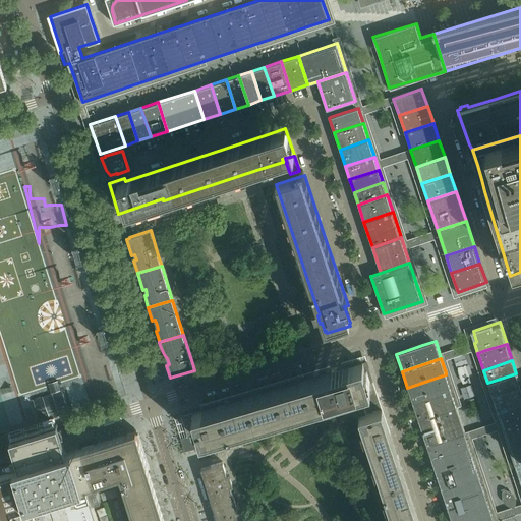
[(204,447),(217,443),(361,399),(366,414),(371,412),(368,404),(380,400),(367,361),(193,413),(182,416),(188,437),(181,439),(185,452),(196,448),(204,447)]
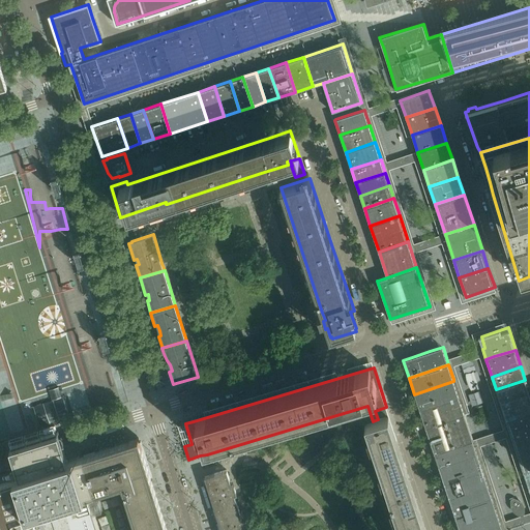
[(477,383),(473,372),(467,377),(471,387),(479,388),(477,383)]
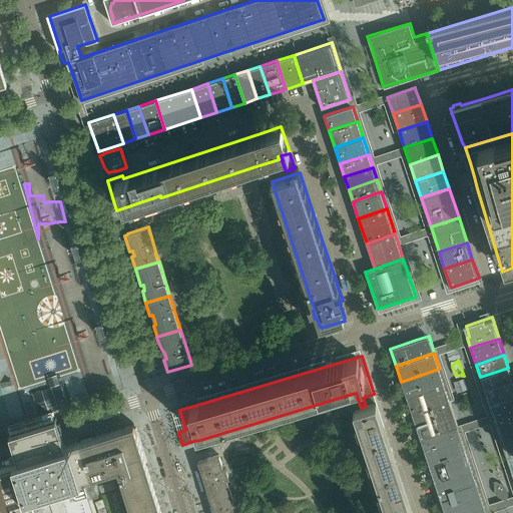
[(508,368),(480,377),(484,390),(512,380),(508,368)]
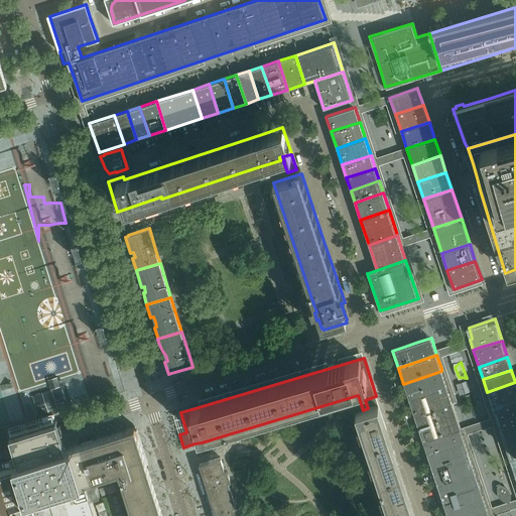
[(447,387),(441,371),(403,384),(408,399),(447,387)]
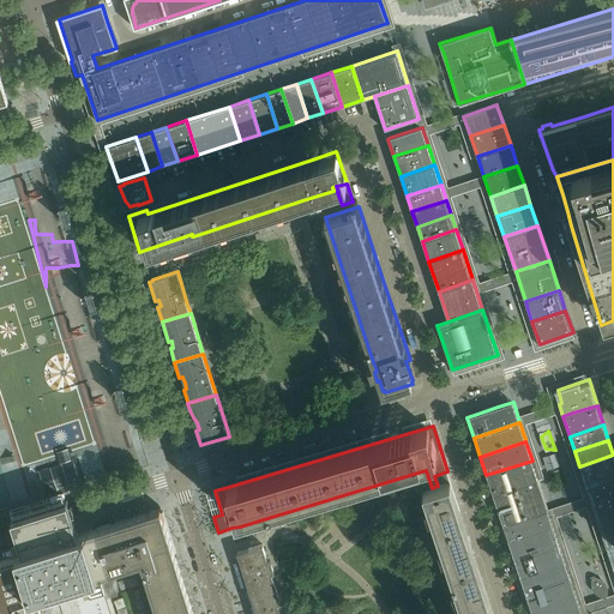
[(269,467),(271,473),(321,457),(319,451),(269,467)]
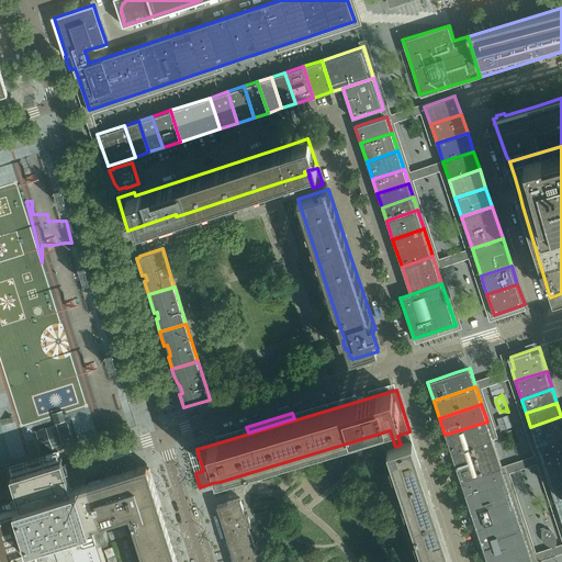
[(12,416),(0,419),(0,422),(1,426),(14,422),(13,418),(12,416)]
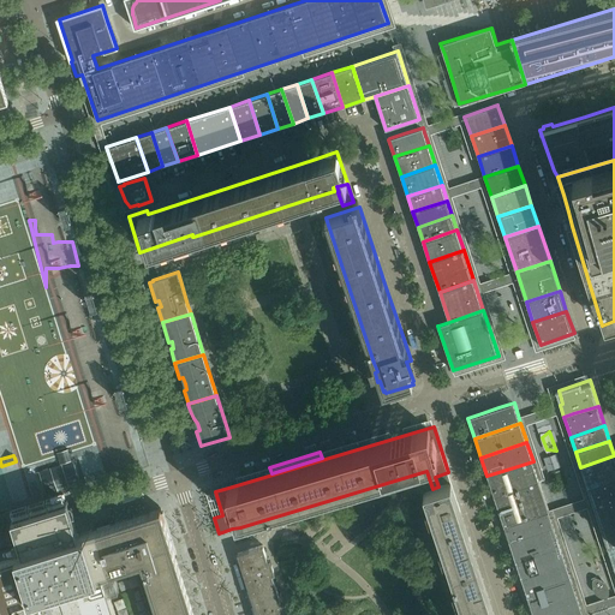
[(614,457),(614,455),(580,467),(587,487),(614,477),(614,457)]
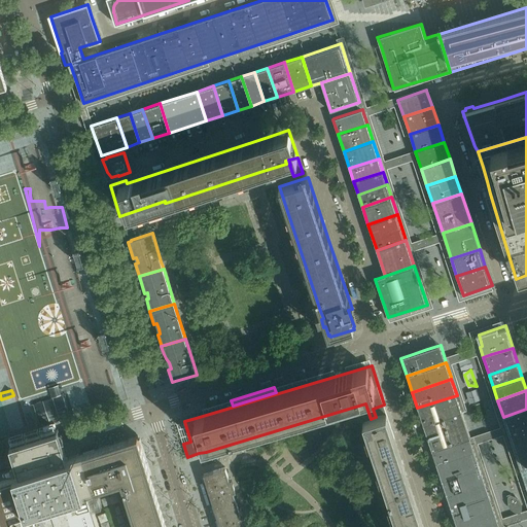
[(462,412),(457,395),(417,408),(423,425),(462,412)]
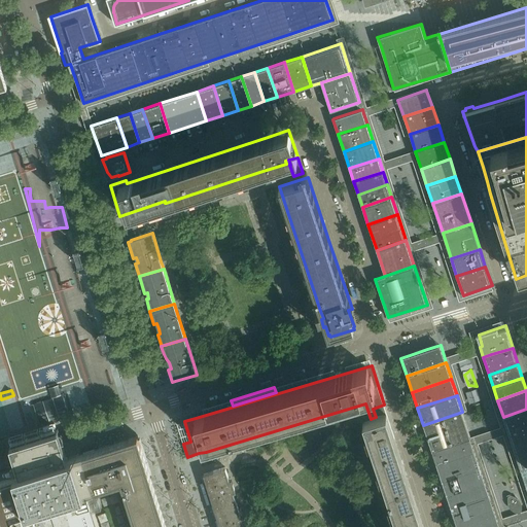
[(387,413),(384,405),(373,409),(376,417),(387,413)]
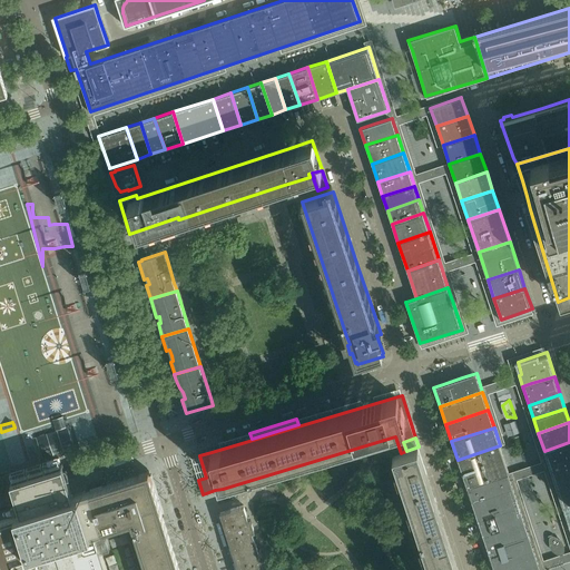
[(569,442),(544,451),(550,470),(569,463),(569,442)]
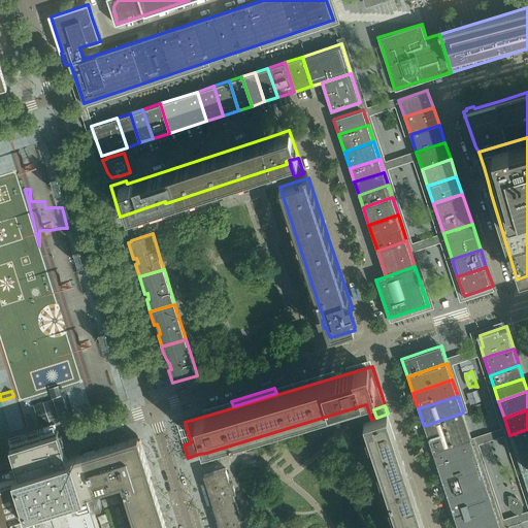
[(472,438),(467,426),(463,413),(424,426),(432,452),(472,438)]
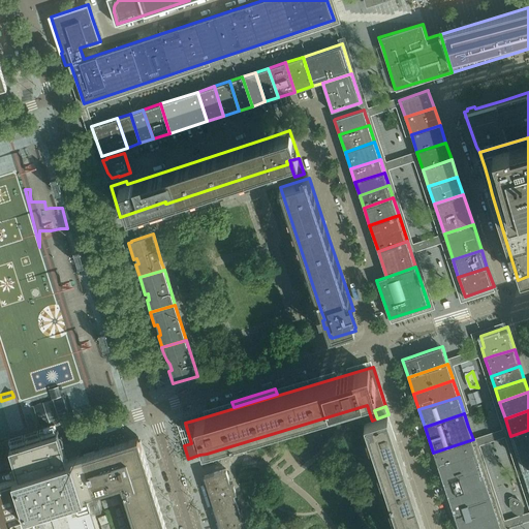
[(425,528),(414,497),(396,439),(397,438),(389,414),(377,418),(372,421),(365,424),(396,517),(399,528),(425,528)]
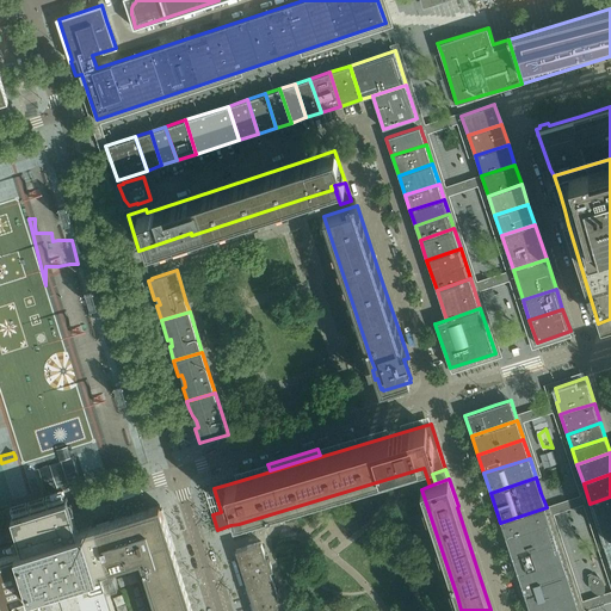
[(610,497),(590,504),(597,524),(610,518),(610,497)]
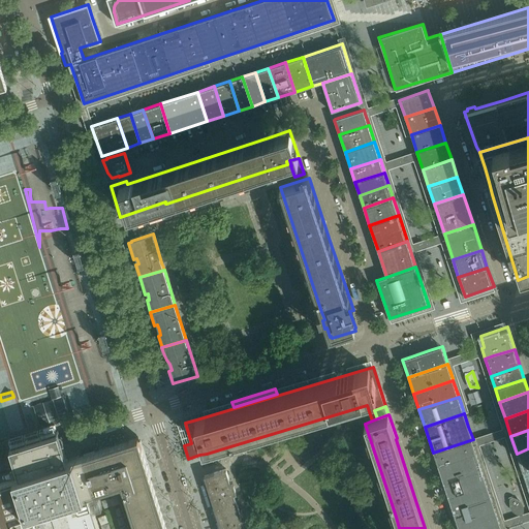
[(19,470),(20,474),(16,475),(0,479),(0,517),(3,526),(3,528),(99,528),(89,494),(94,493),(82,455),(74,457),(67,459),(62,441),(59,431),(10,446),(17,465),(18,467),(19,470)]
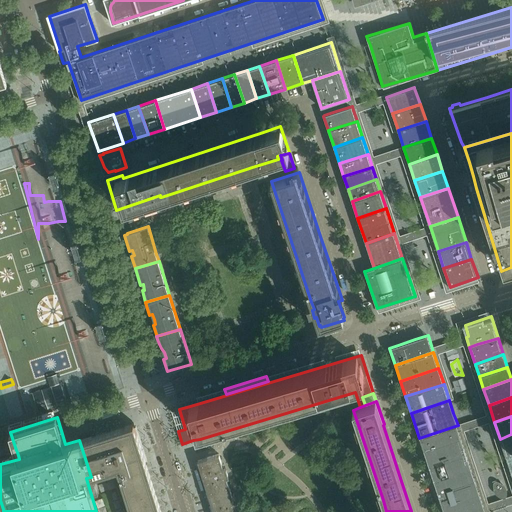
[(161,511),(147,464),(134,423),(79,440),(91,477),(105,472),(108,482),(121,478),(131,511),(161,511)]
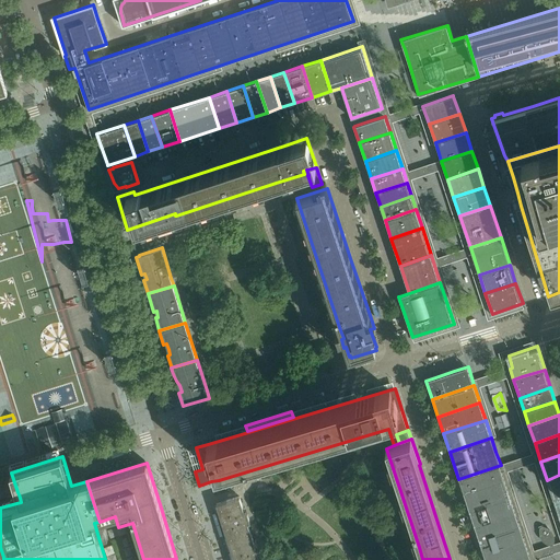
[(501,465),(458,479),(463,492),(505,479),(501,465)]
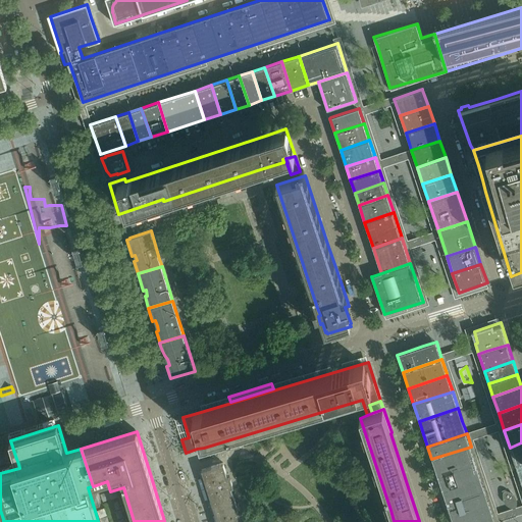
[(521,442),(510,448),(515,465),(521,462),(521,442)]
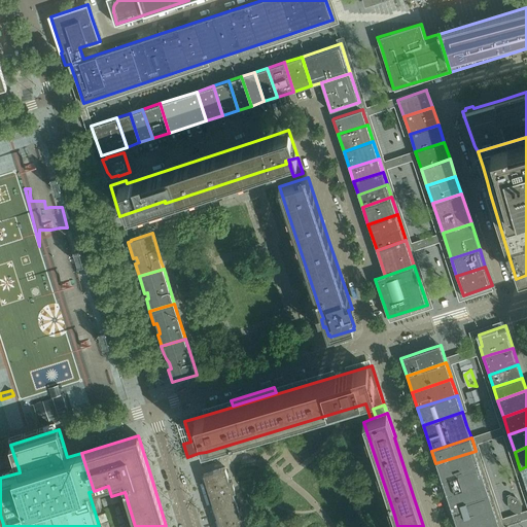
[(490,494),(476,451),(435,463),(450,506),(490,494)]
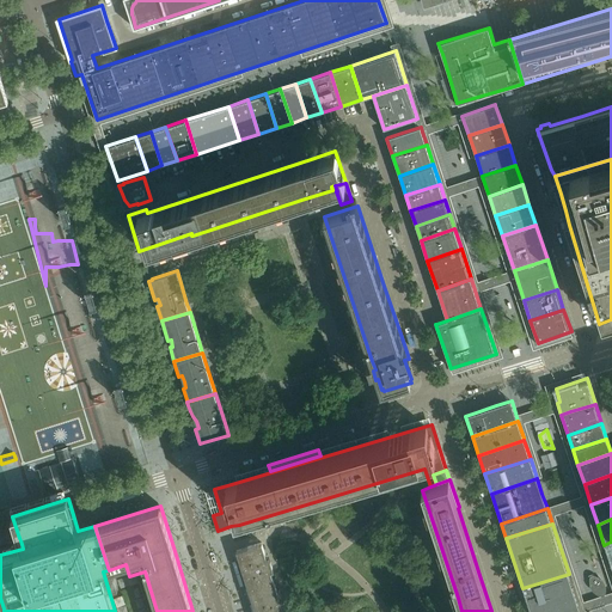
[(275,585),(271,571),(262,543),(237,551),(239,560),(236,561),(244,586),(248,585),(250,593),(275,585)]
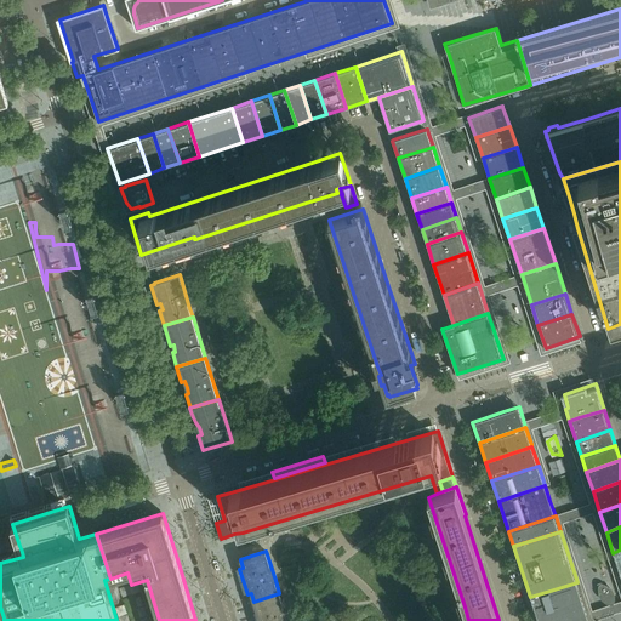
[(587,620),(586,615),(588,614),(577,582),(530,597),(537,620),(587,620)]
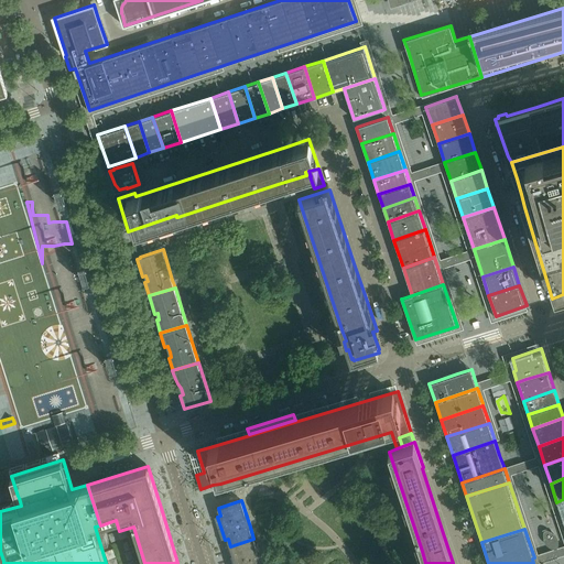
[(548,530),(546,530),(548,531),(544,532),(543,533),(543,535),(544,538),(544,540),(546,542),(548,544),(550,546),(552,548),(554,549),(555,549),(554,548),(557,546),(557,545),(557,543),(557,541),(556,538),(555,535),(554,534),(552,532),(550,531),(548,530)]
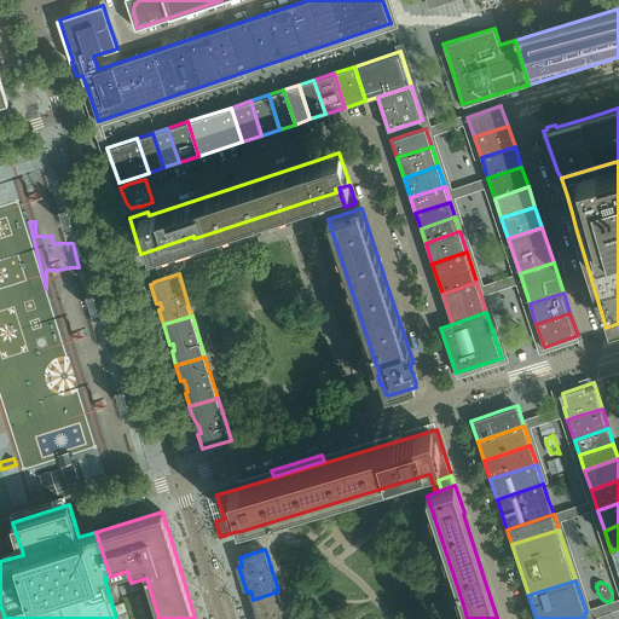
[(287,618),(278,591),(253,600),(255,608),(253,609),(255,618),(287,618)]
